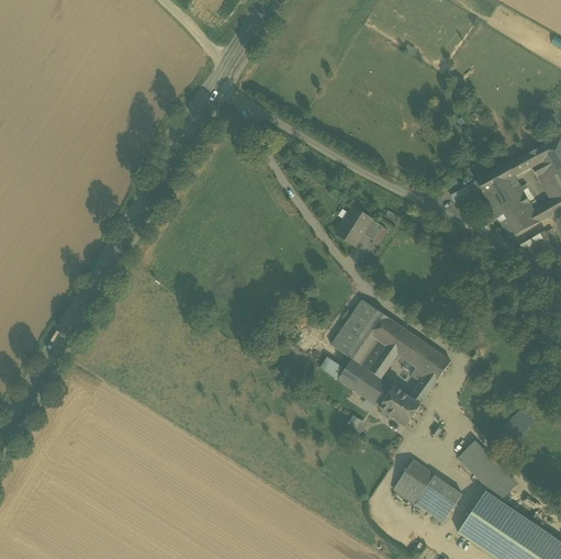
[(560,133),(525,154),(531,166),(539,180),(549,175),(560,196),(560,133)]
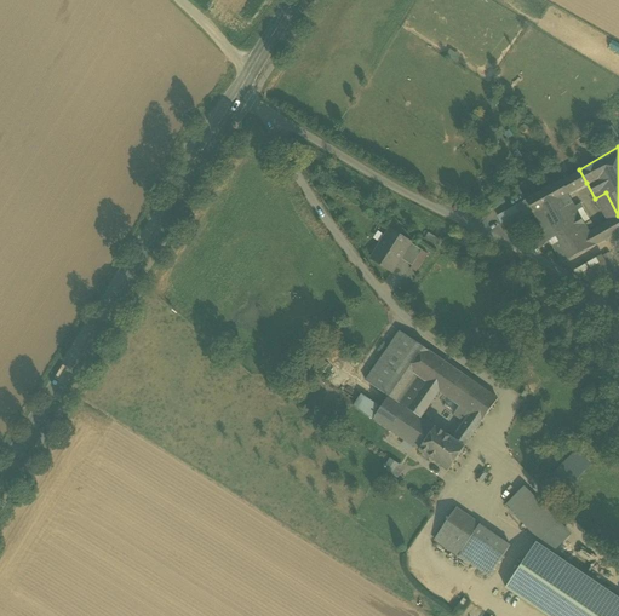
[(579,170),(565,177),(573,190),(586,183),(579,170)]
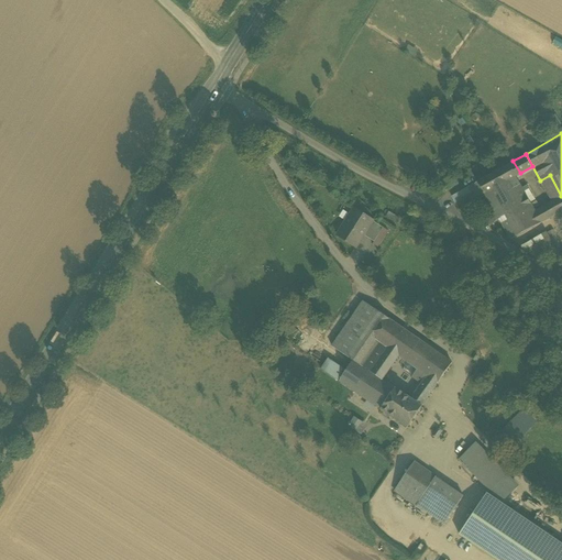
[(509,163),(477,180),(489,200),(520,184),(516,176),(517,175),(509,163)]
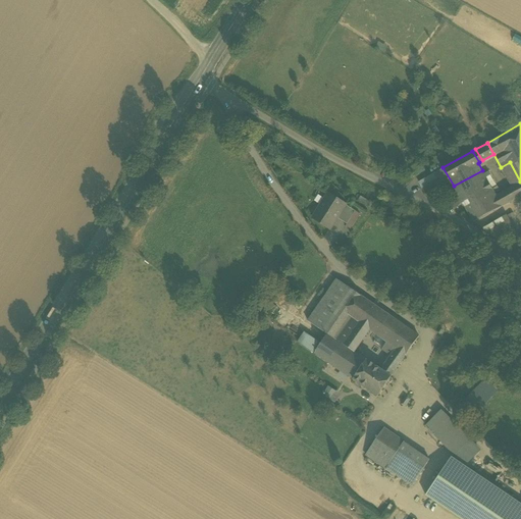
[(441,167),(418,180),(424,191),(448,178),(441,167)]
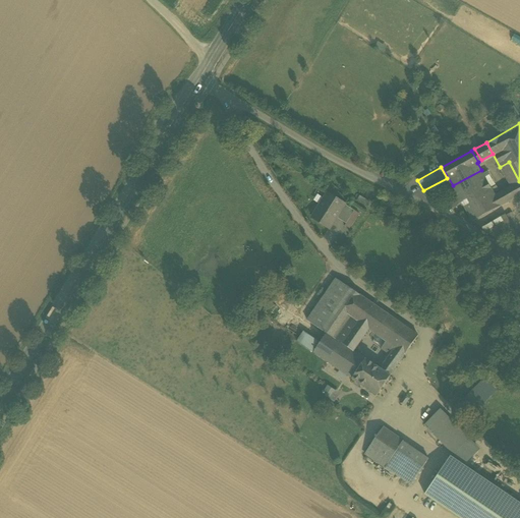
[(481,170),(453,185),(458,194),(450,199),(453,205),(461,200),(463,204),(492,188),(481,170)]
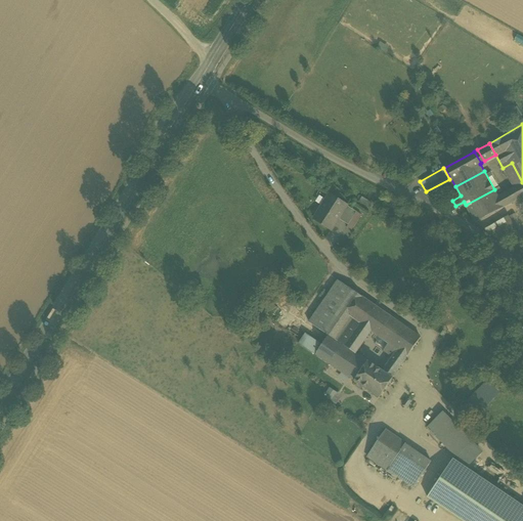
[(494,189),(466,205),(474,220),(503,205),(494,189)]
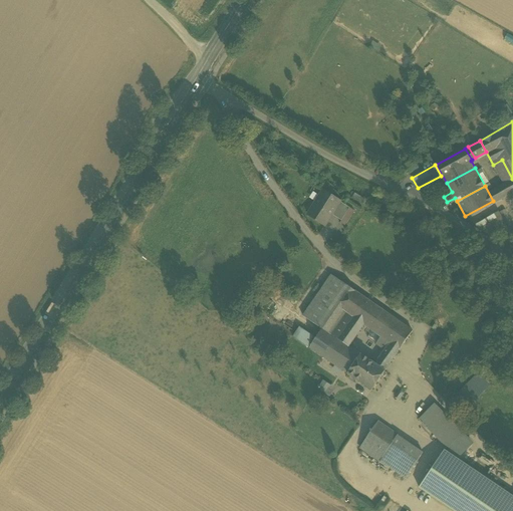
[(339,199),(322,189),(307,212),(324,223),(331,212),(339,199)]
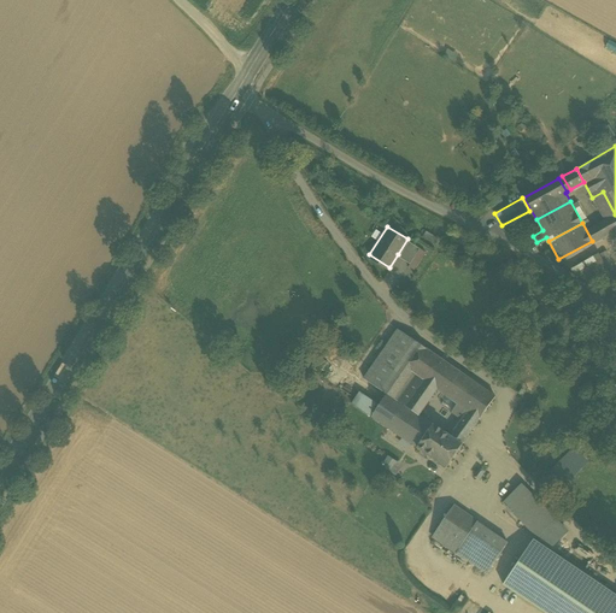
[(418,247),(408,239),(398,254),(409,261),(418,247)]
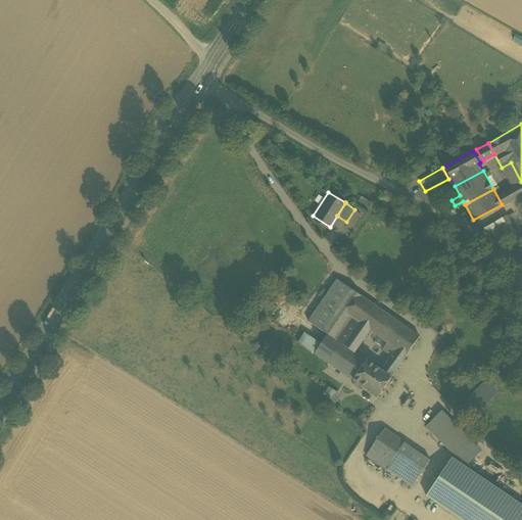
[(512,208),(506,213),(503,204),(479,218),(490,239),(520,224),(512,208)]
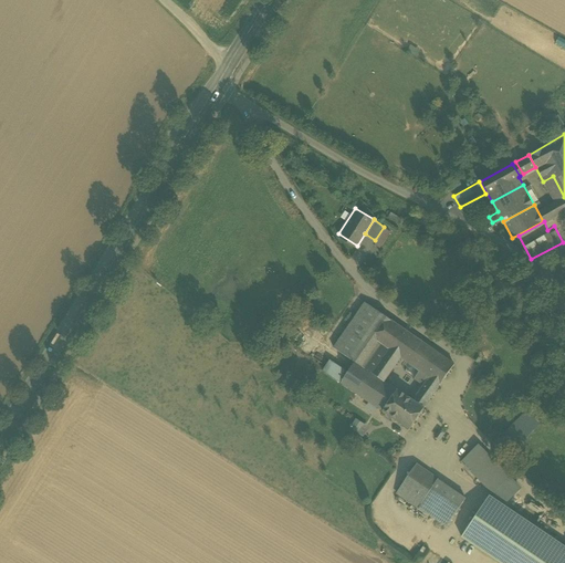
[(389,230),(384,227),(375,240),(374,243),(379,246),(389,230)]
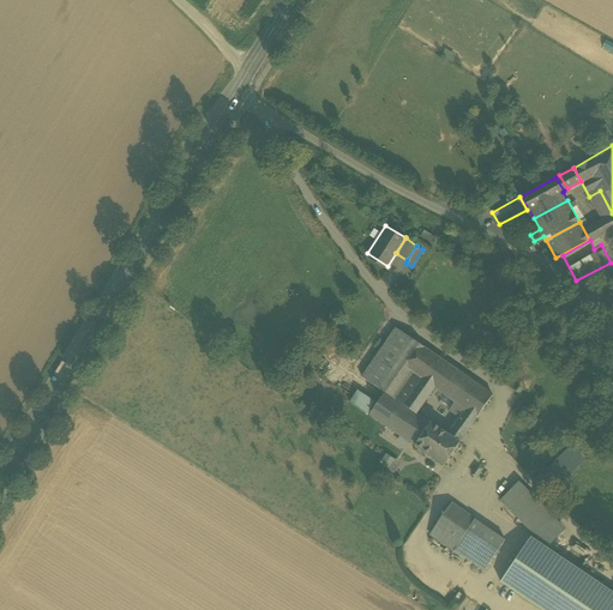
[(421,376),(436,354),(395,325),(361,374),(384,390),(416,410),(433,385),(421,376)]
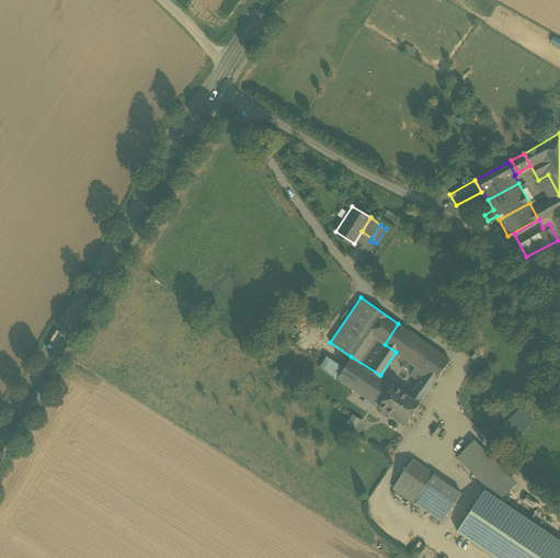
[(448,359),(398,323),(385,344),(396,352),(414,365),(425,373),(435,379),(448,359)]
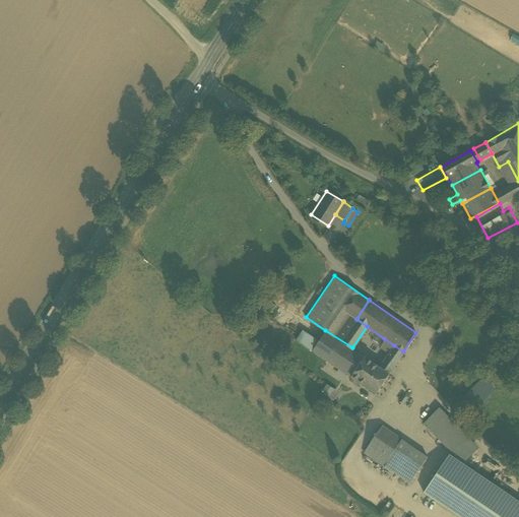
[(312,349),(319,339),(302,328),(296,338),(312,349)]
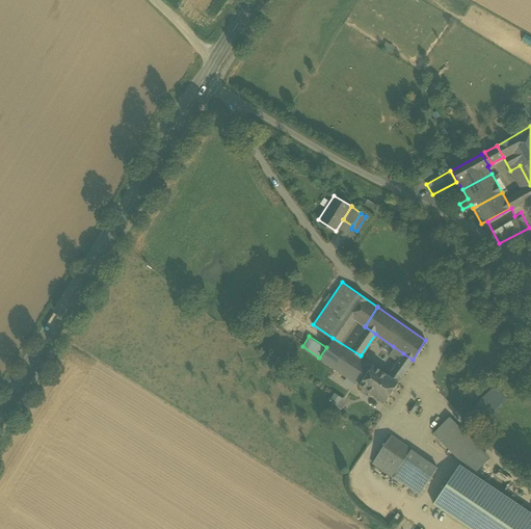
[(359,385),(372,364),(361,355),(333,338),(326,347),(319,358),(359,385)]
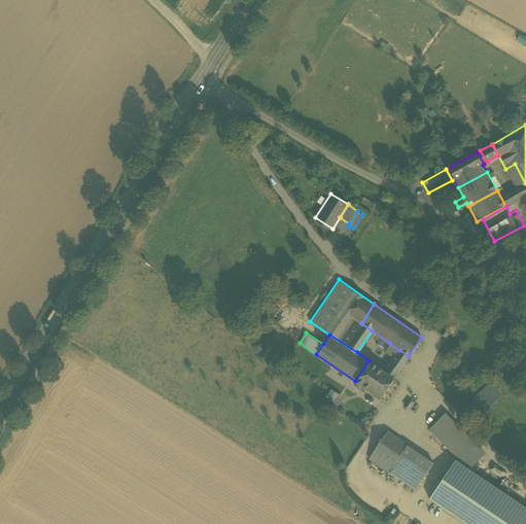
[(399,350),(389,343),(385,350),(394,356),(399,350)]
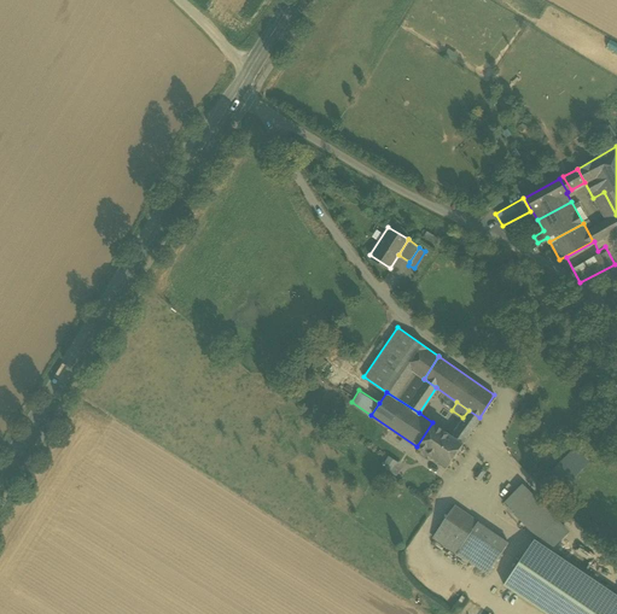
[(450,434),(461,443),(479,417),(469,410),(463,417),(450,434)]
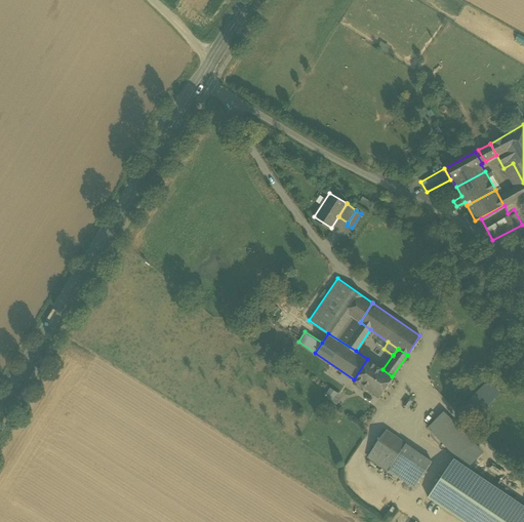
[(383,369),(367,359),(354,379),(378,396),(392,376),(383,369)]
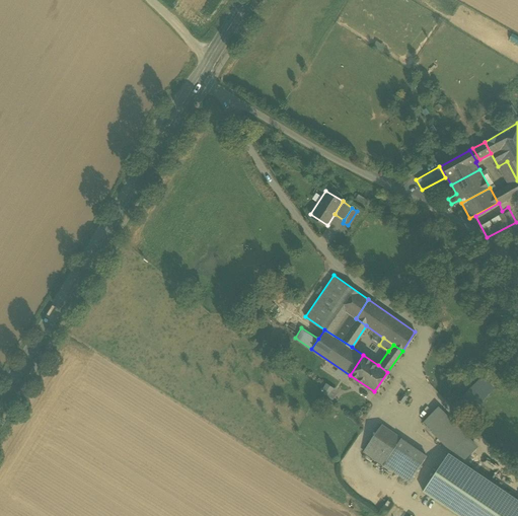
[(487,372),(462,392),(468,399),(493,380),(487,372)]
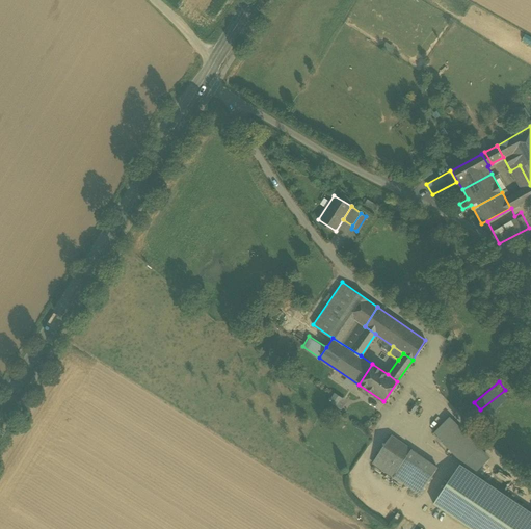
[(329,404),(336,410),(343,399),(336,394),(329,404)]
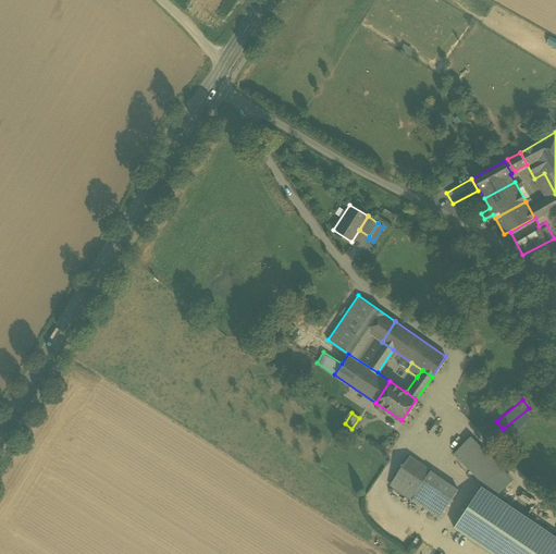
[(483,483),(493,492),(509,476),(470,435),(453,452),(483,483)]
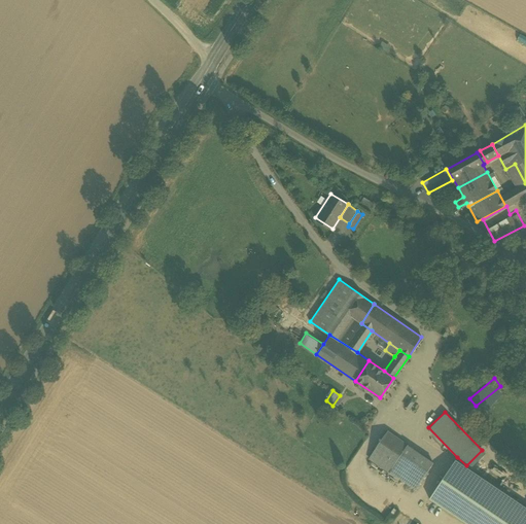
[(432,461),(386,430),(367,457),(415,488),(432,461)]
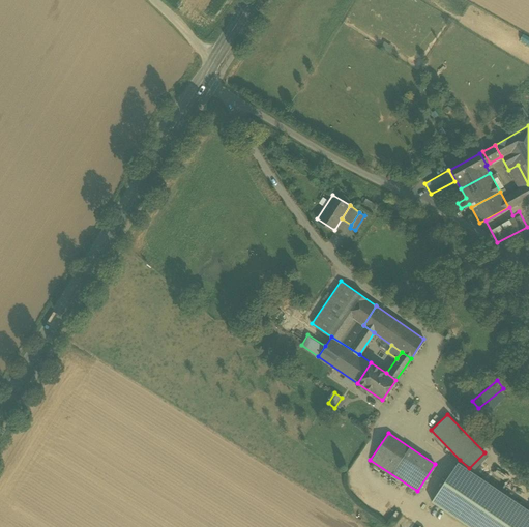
[(528,526),(528,510),(458,462),(431,501),(469,526),(528,526)]
